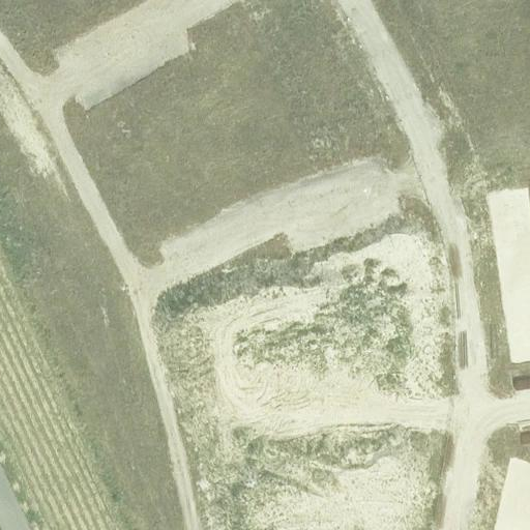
[(510,193),(489,196),(492,218),(493,228),(529,222),(529,209),(527,190),(510,193)]
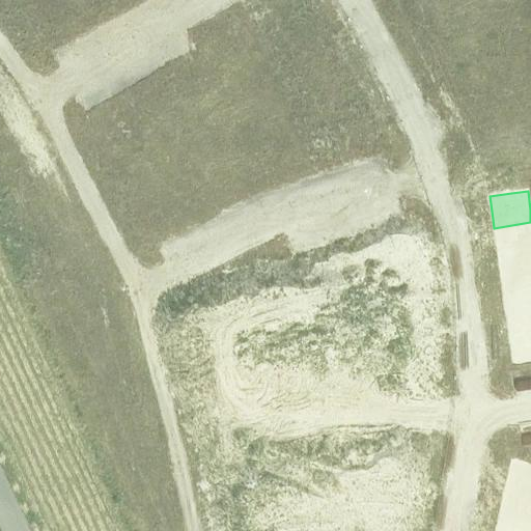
[(530,222),(494,228),(498,256),(530,251),(530,222)]
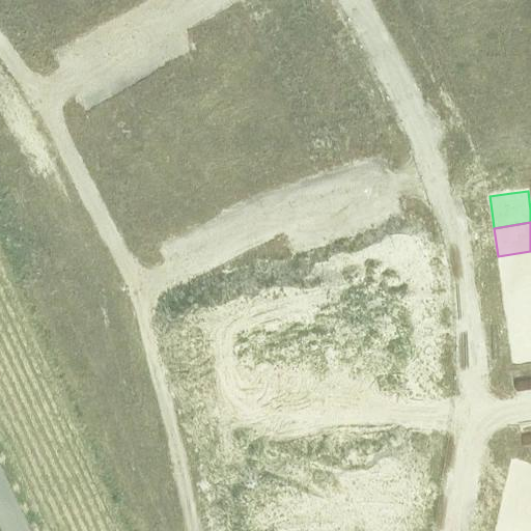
[(530,251),(498,256),(500,273),(502,285),(530,281),(530,251)]
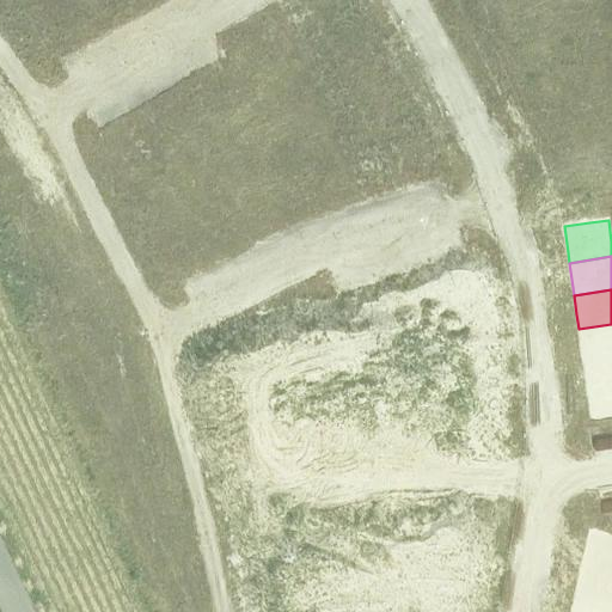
[(611,324),(579,329),(582,356),(611,352),(611,324)]
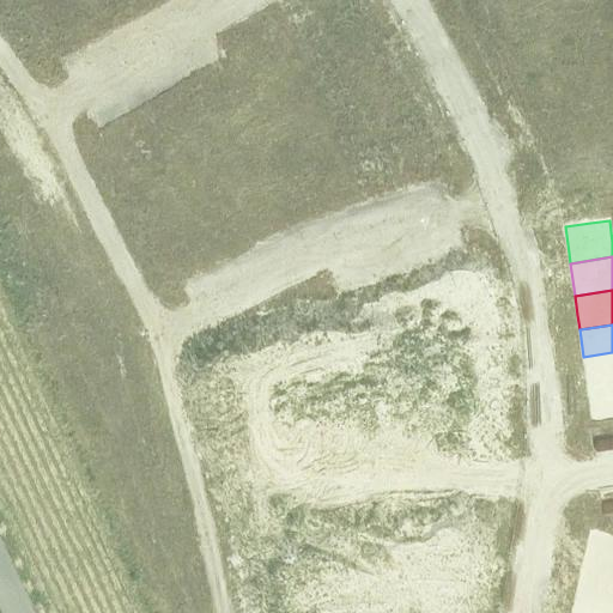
[(612,352),(583,357),(587,384),(612,380),(612,352)]
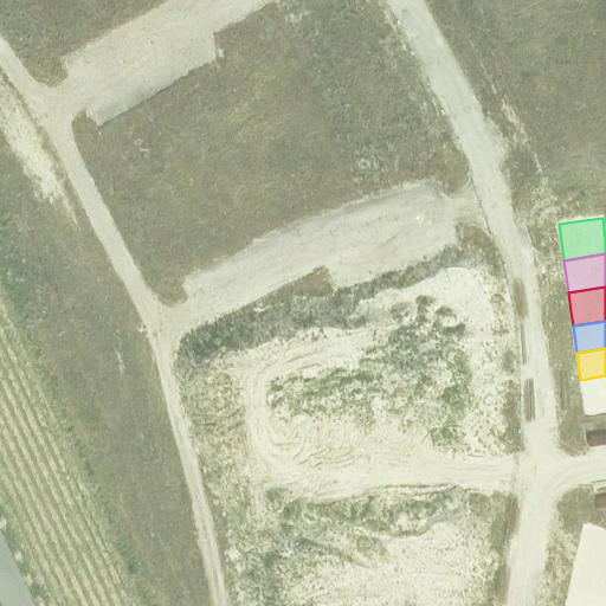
[(605,375),(580,380),(586,417),(605,413),(605,375)]
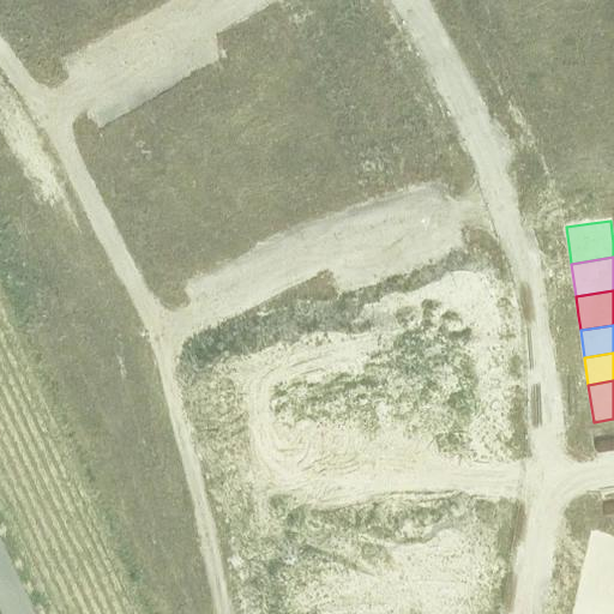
[(613,541),(591,536),(583,572),(613,578),(613,541)]
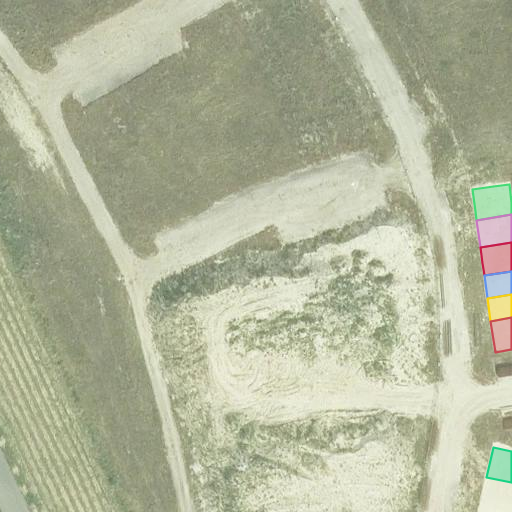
[(511,482),(486,477),(481,500),(511,506),(511,482)]
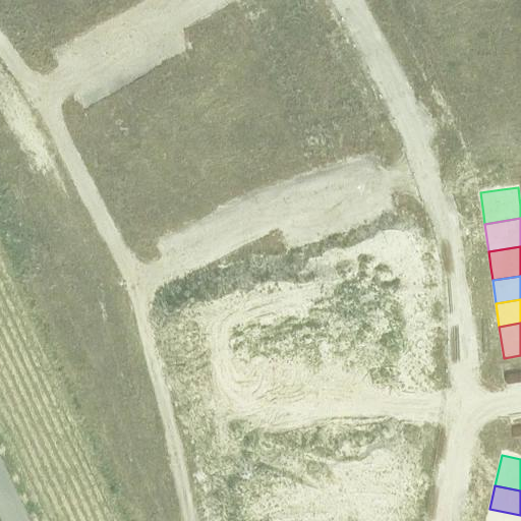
[(520,520),(520,515),(489,509),(486,520),(520,520)]
